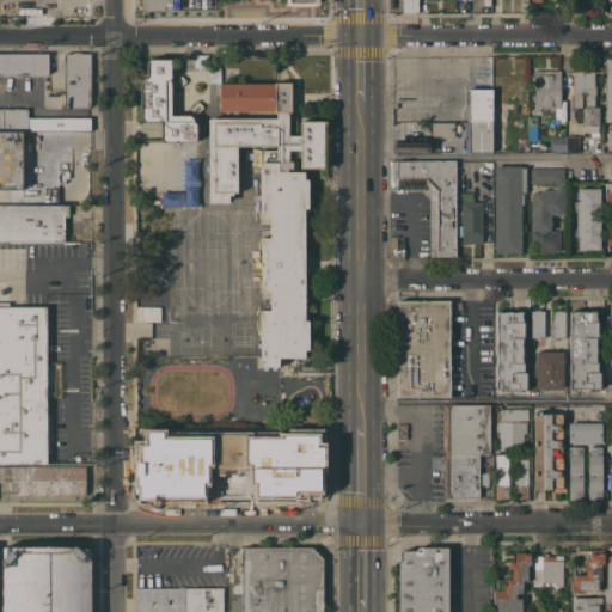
[(23,0),(23,16),(0,16),(0,0),(23,0)]
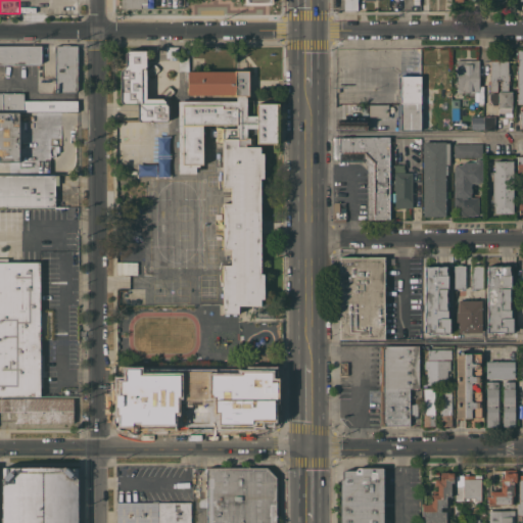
[(147,0),(147,2),(144,2),(145,4),(141,4),(141,7),(122,8),(121,0),(147,0)]
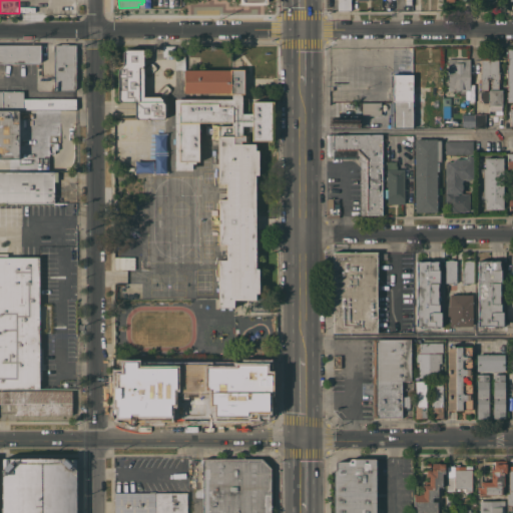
[(351,0),(351,10),(338,10),(338,0),(351,0)]
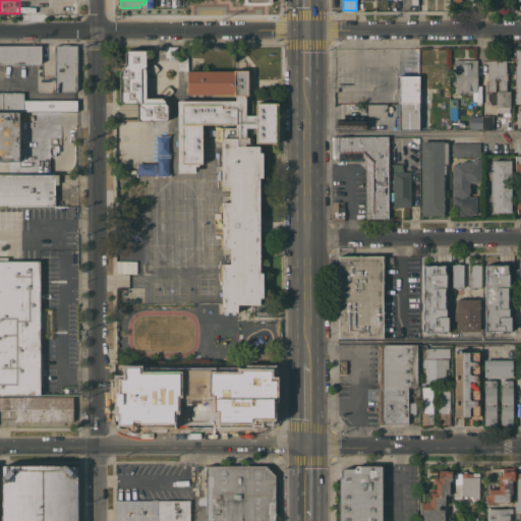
[(19,159),(21,159),(21,164),(8,164),(8,162),(0,162),(0,46),(41,46),(41,62),(38,64),(0,64),(0,93),(23,93),(23,100),(77,100),(77,112),(19,111),(19,159)]
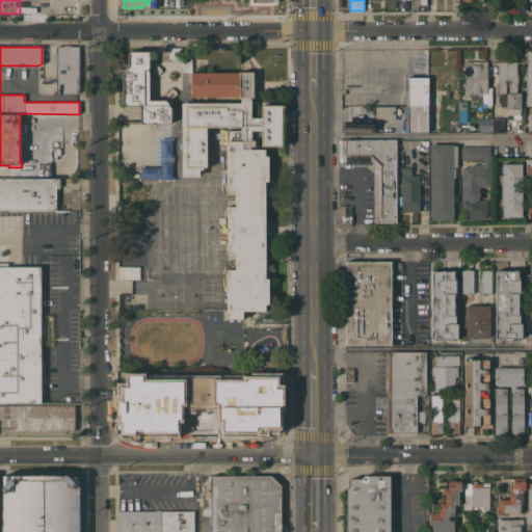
[(79,47),(79,90),(76,94),(56,94),(56,47),(79,47)]
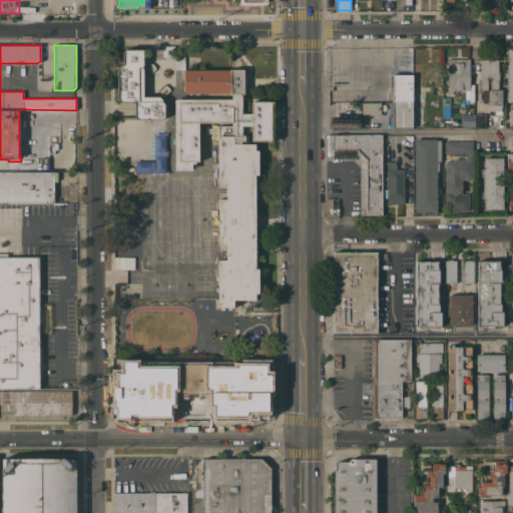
[(162,45),(174,45),(174,56),(162,56),(162,45)]
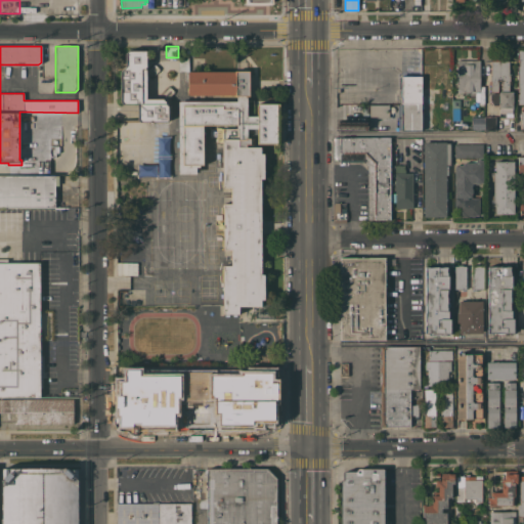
[(146,67),(144,68),(146,70),(146,98),(163,98),(166,101),(166,103),(168,105),(168,120),(165,122),(139,122),(137,120),(137,103),(123,104),(121,102),(120,71),(125,66),(125,52),(127,50),(146,50),(146,67)]
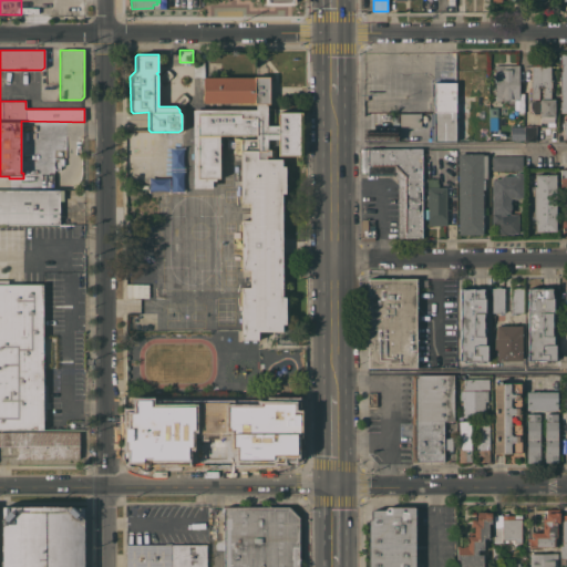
[(200,79),(203,79),(203,78),(193,78),(193,62),(204,62),(204,76),(254,76),(270,76),(270,103),(254,103),(203,103),(203,85),(200,85),(200,79)]
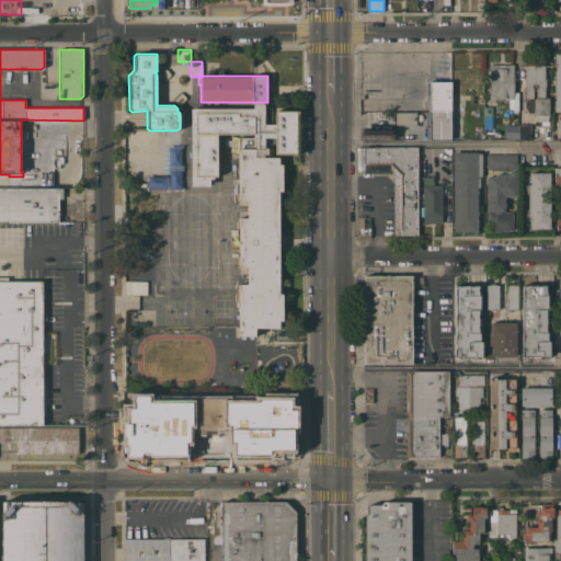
[(490,99),(490,79),(489,79),(489,71),(490,71),(490,64),(514,64),(514,91),(518,91),(518,98),(514,98),(514,99),(504,99),(504,98),(495,98),(495,99),(490,99)]
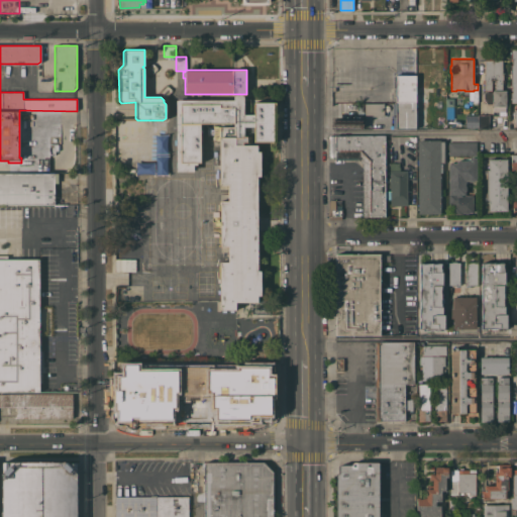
[(492,79),(492,90),(484,90),(484,83),(483,83),(483,79),(483,74),(484,74),(484,60),(502,60),(502,74),(503,74),(503,79),(504,79),(504,83),(502,83),(502,90),(495,90),(495,79),(492,79)]
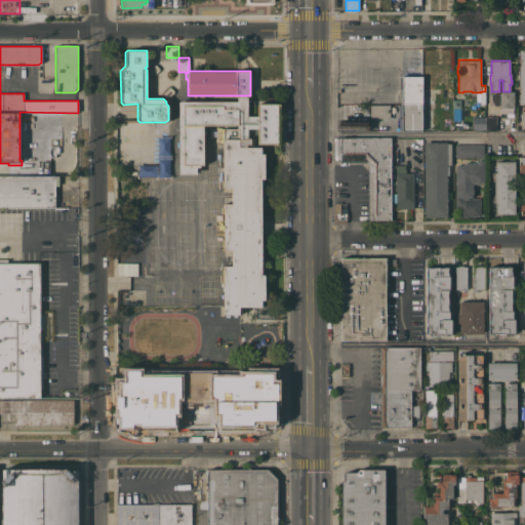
[(421,130),(401,130),(401,76),(421,76),(421,130)]
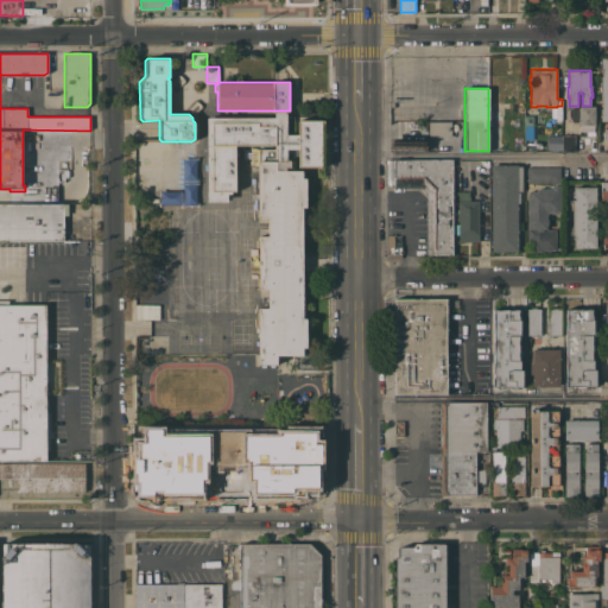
[(578,106),(595,106),(595,125),(594,125),(594,139),(580,139),(580,125),(578,125),(578,122),(572,122),(568,118),(568,108),(578,108),(578,106)]
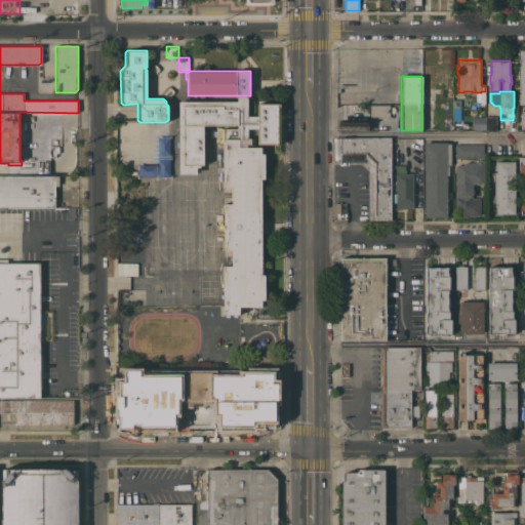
[(178,102),(237,101),(237,96),(247,96),(247,116),(257,116),(257,104),(280,104),(280,107),(277,107),(278,144),(257,144),(257,128),(247,128),(247,138),(250,138),(250,145),(246,145),(246,147),(261,147),(261,154),(265,154),(265,178),(261,178),(261,275),(265,275),(265,299),(261,299),(261,307),(239,307),(239,314),(224,315),(224,266),(232,266),(232,249),(224,249),(224,229),(223,229),(223,225),(224,225),(224,204),(232,204),(232,188),(223,188),(223,142),(216,142),(216,128),(237,128),(237,125),(203,125),(203,165),(200,165),(200,167),(197,167),(197,174),(178,173),(178,102)]
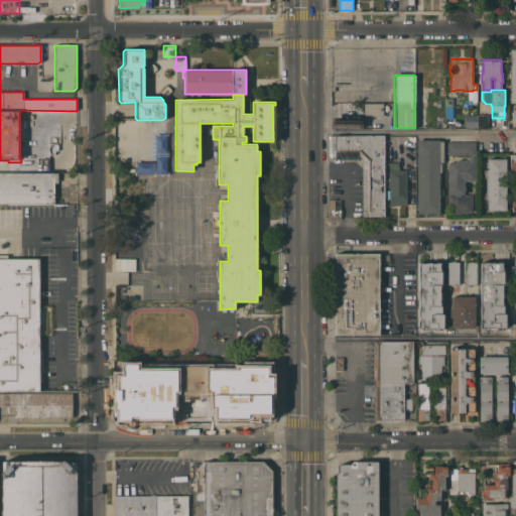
[(383,116),(364,116),(364,103),(383,103),(383,116)]
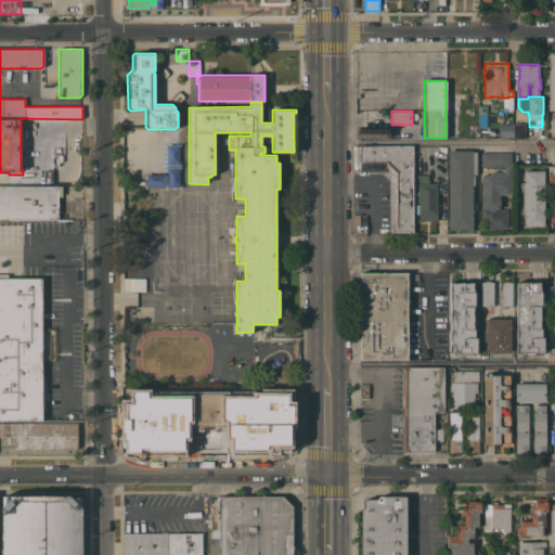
[(525,138),(514,138),(514,123),(525,123),(525,138)]
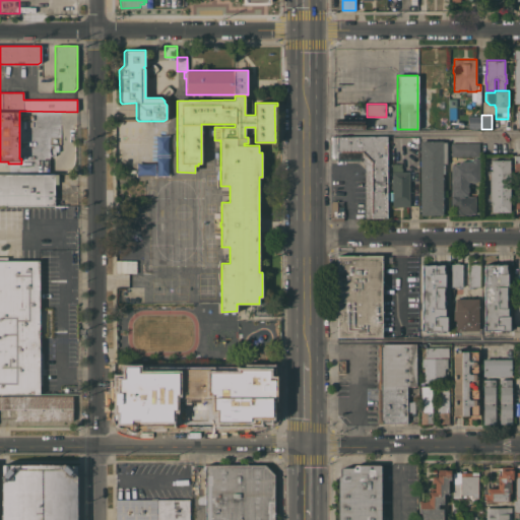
[(135,175),(167,175),(166,135),(150,135),(151,163),(135,164),(135,175)]
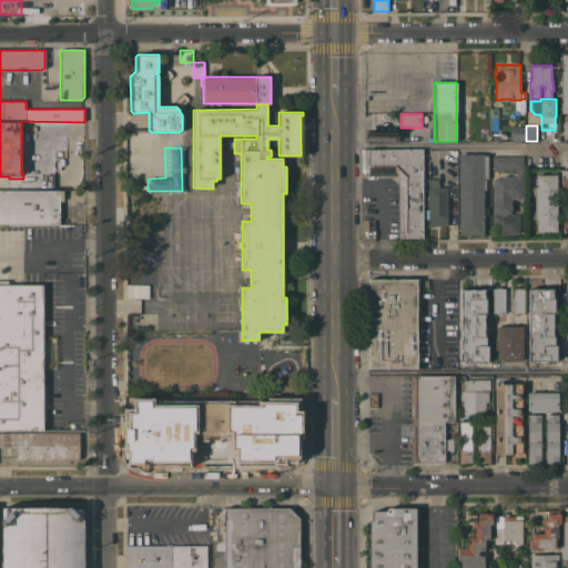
[(398,237),(398,179),(394,175),(368,175),(368,172),(362,172),(362,150),(423,150),(423,237),(398,237)]
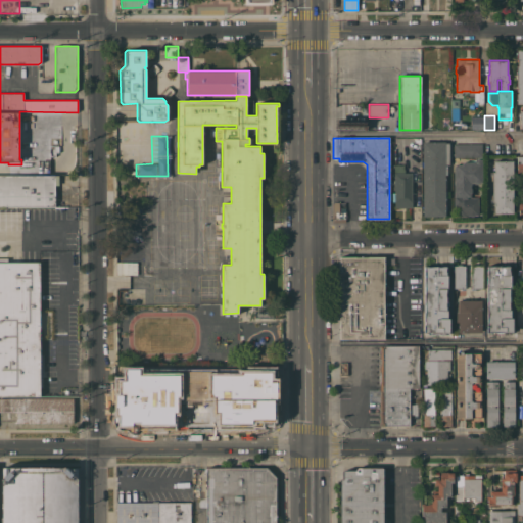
[(445,141),(445,143),(448,143),(448,163),(444,163),(445,165),(446,165),(446,175),(445,175),(445,190),(446,190),(446,199),(445,199),(445,203),(446,203),(446,210),(445,210),(445,216),(423,216),(422,142),(445,141)]
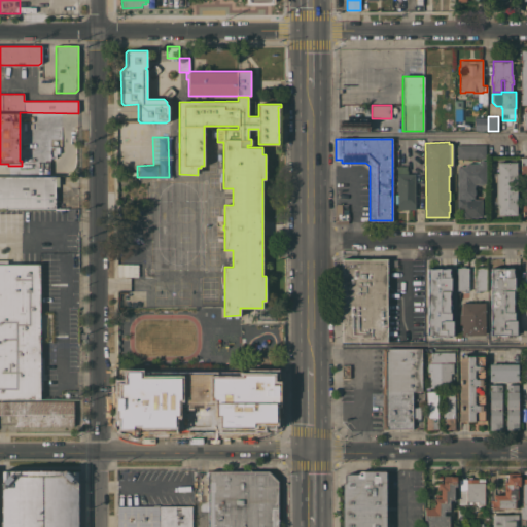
[(486,144),(486,159),(457,159),(457,144),(486,144)]
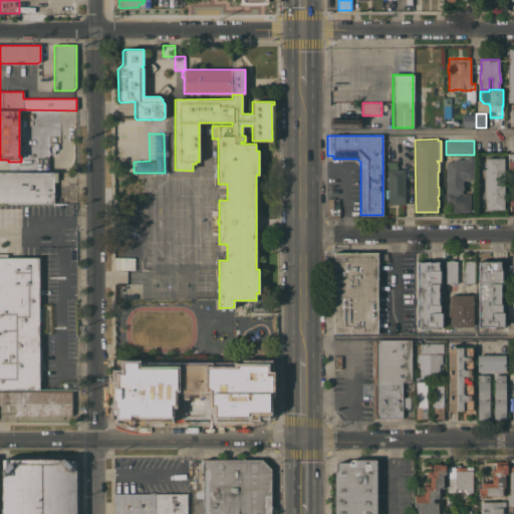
[(474,179),(471,179),(470,180),(466,180),(465,179),(463,179),(463,182),(462,182),(462,184),(463,185),(463,189),(462,190),(462,194),(470,194),(470,211),(460,211),(460,212),(458,212),(458,213),(445,212),(446,163),(449,163),(449,162),(454,162),(454,159),(467,160),(467,157),(473,157),(474,179)]
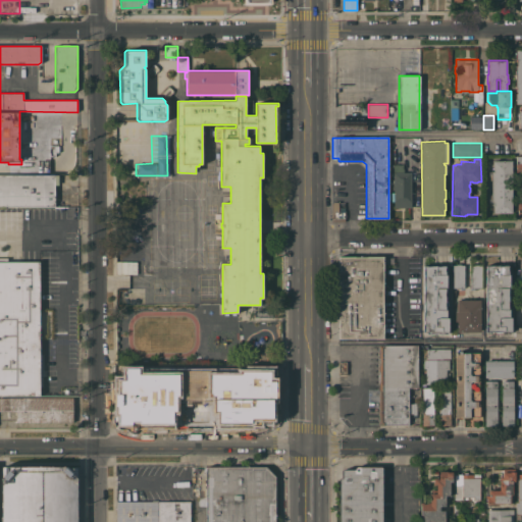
[(493,212),(493,202),(489,202),(489,199),(491,199),(491,174),(488,174),(488,171),(492,171),(493,160),(512,160),(512,212),(493,212)]
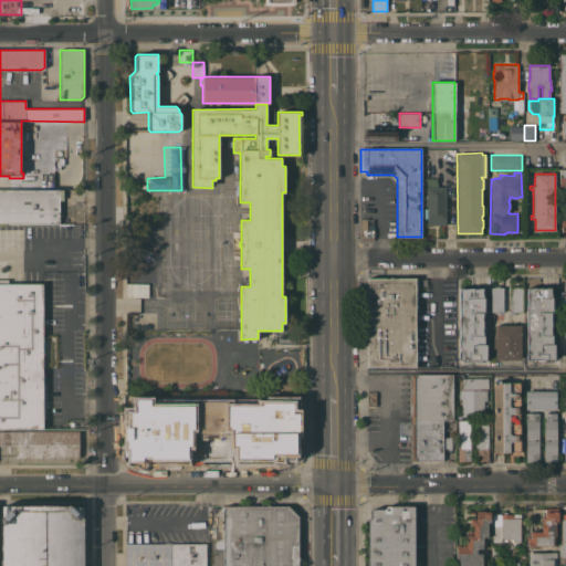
[(51,190),(51,179),(37,178),(37,182),(19,182),(19,176),(8,176),(8,189),(51,190)]
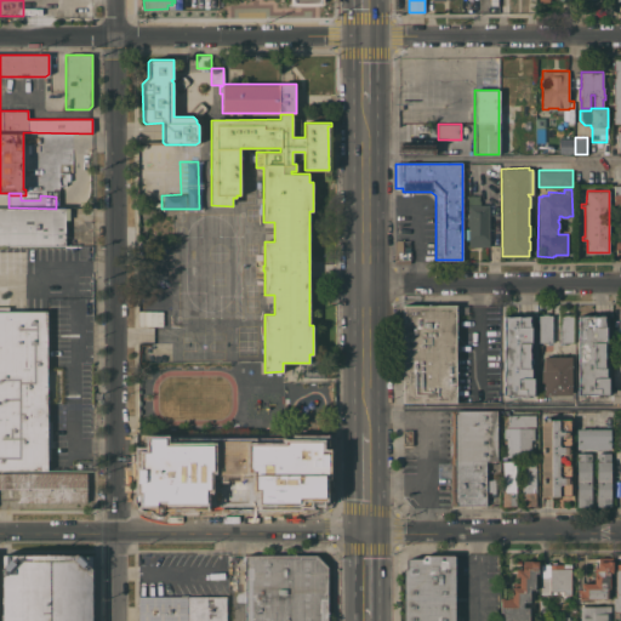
[(466,221),(468,221),(468,195),(479,195),(479,200),(480,200),(480,205),(489,204),(490,240),(489,246),(468,246),(468,226),(466,226),(466,221)]
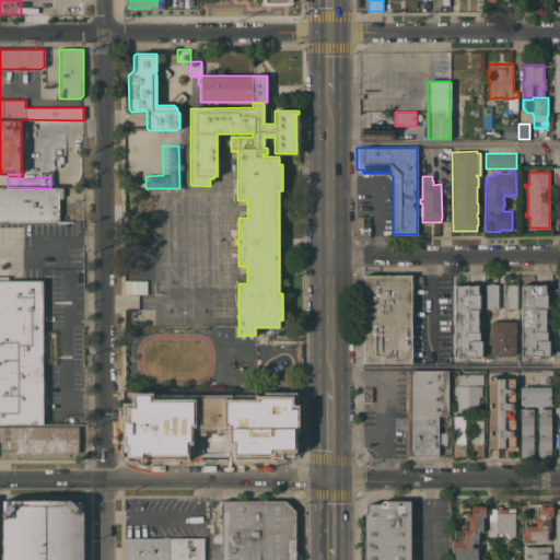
[(62,198),(59,198),(59,208),(63,208),(63,213),(59,213),(59,221),(0,221),(0,188),(62,188),(62,198)]
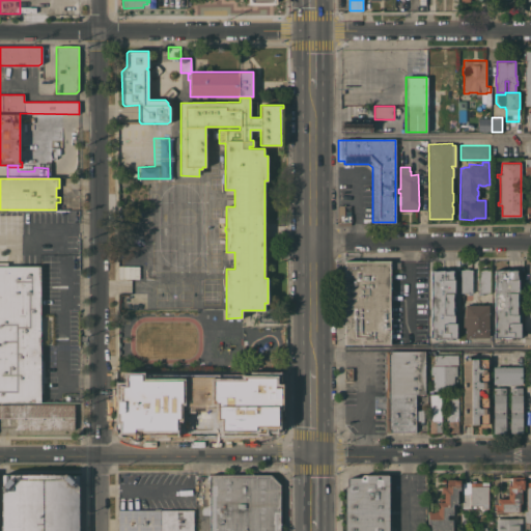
[(390,344),(344,344),(344,261),(390,261),(390,344)]
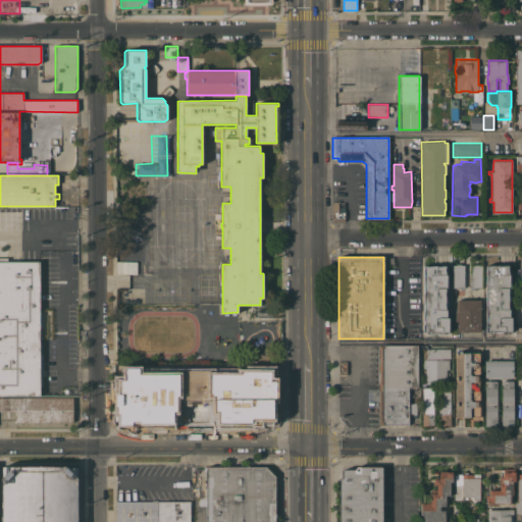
[(40,314),(44,314),(44,320),(40,320),(40,377),(42,377),(42,385),(40,385),(40,396),(0,396),(0,258),(7,258),(7,261),(40,261),(40,314)]
